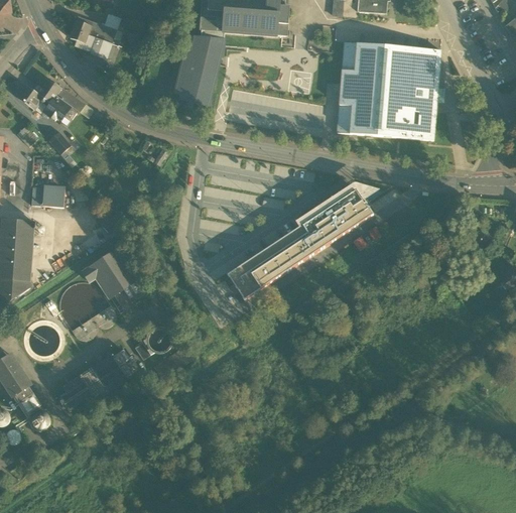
[(0,0),(0,12),(12,11),(10,0),(0,0)]
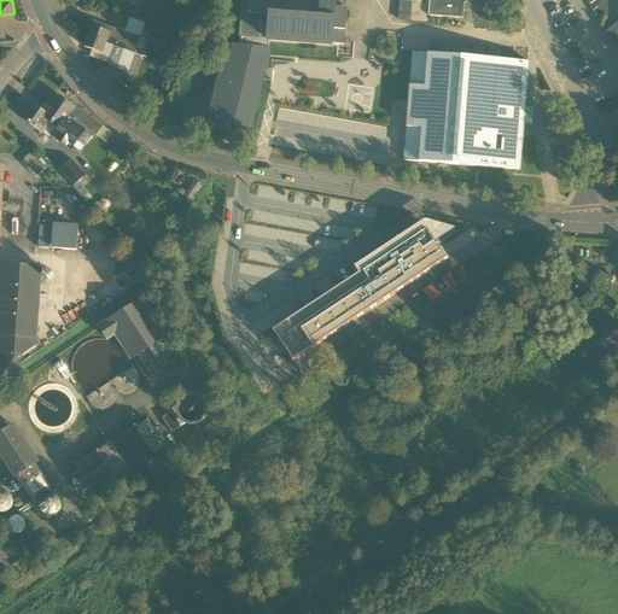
[(331,42),(331,41),(332,27),(339,27),(340,6),(340,0),(242,0),(239,34),(242,34),(268,36),(268,37),(331,42)]
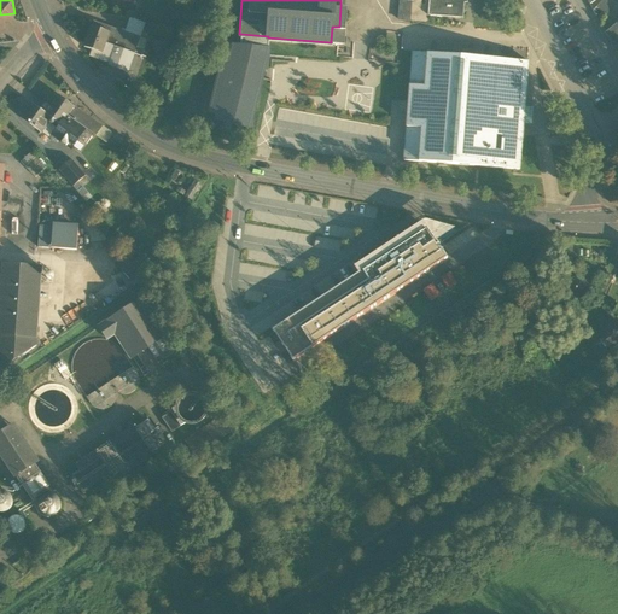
[(401,0),(400,17),(427,19),(427,12),(429,0),(401,0)]
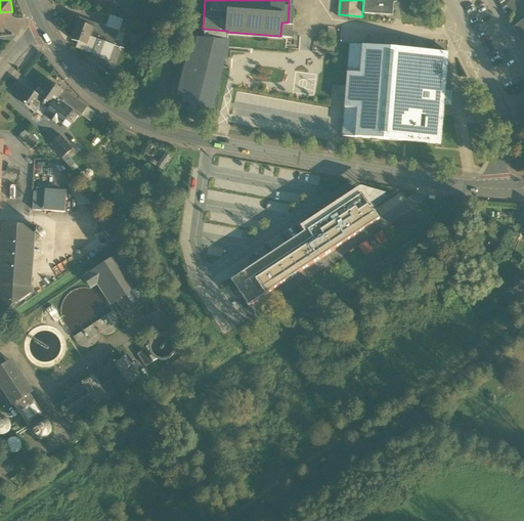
[(363,0),(362,10),(392,13),(393,0),(363,0)]
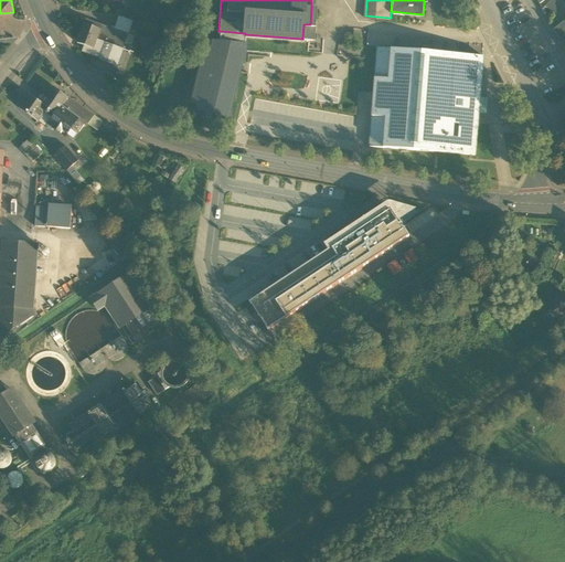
[(547,0),(545,3),(555,11),(562,0),(547,0)]
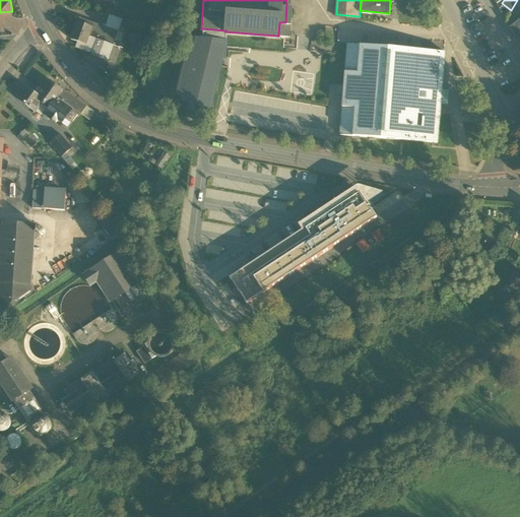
[(291,5),(286,5),(285,22),(279,22),(278,35),(289,36),(291,5)]
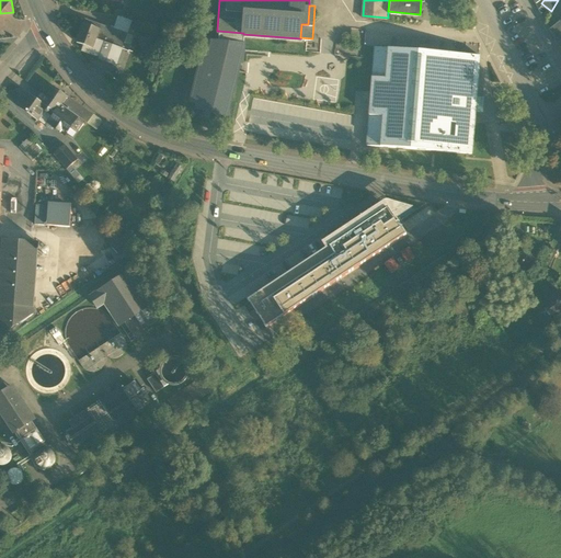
[(117,13),(115,20),(129,25),(132,19),(117,13)]
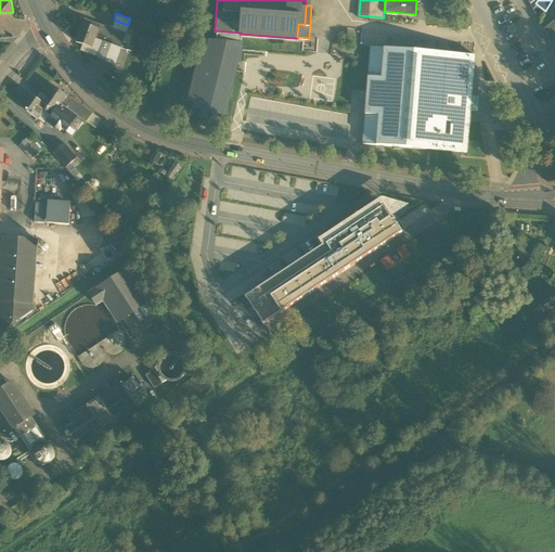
[(84,16),(78,30),(94,36),(119,45),(120,45),(123,40),(124,37),(126,30),(112,26),(84,16)]
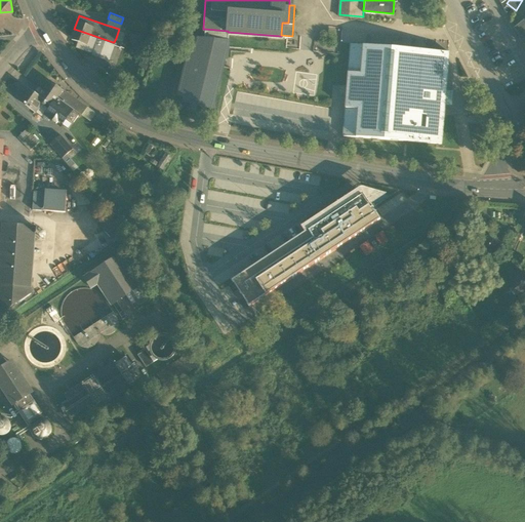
[(524,15),(513,25),(519,34),(524,29),(524,15)]
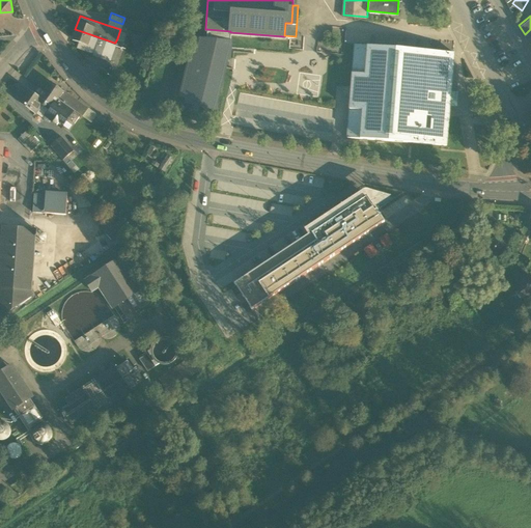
[(120,29),(122,24),(109,19),(107,25),(120,29)]
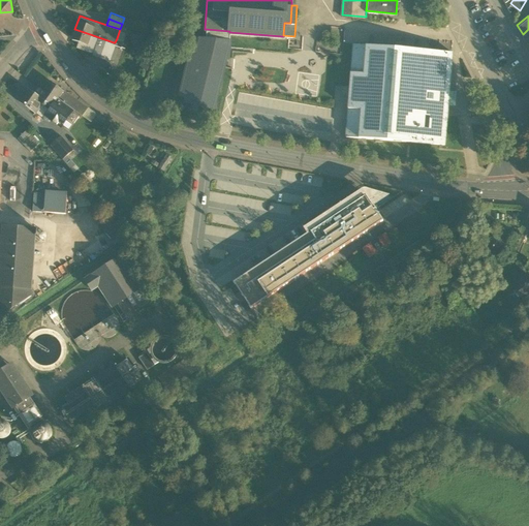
[(87,43),(90,34),(74,29),(71,37),(80,40),(87,43)]
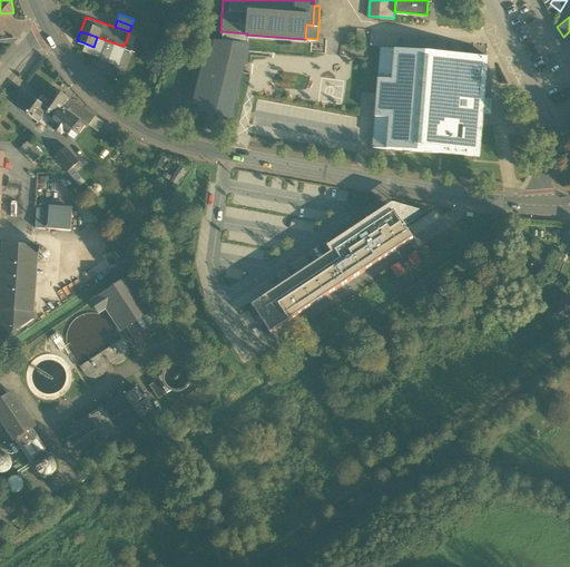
[(246,60),(247,35),(247,33),(223,31),(222,40),(215,39),(210,55),(205,54),(194,101),(200,103),(199,108),(229,115),(243,62),(246,60)]
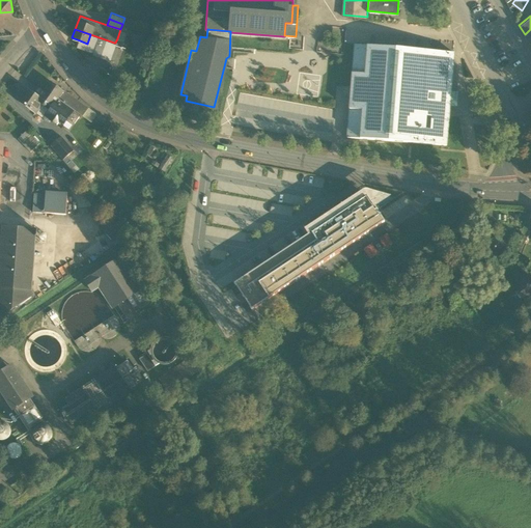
[(87,44),(80,40),(79,45),(99,52),(98,55),(108,58),(109,56),(113,44),(114,43),(90,34),(87,44)]
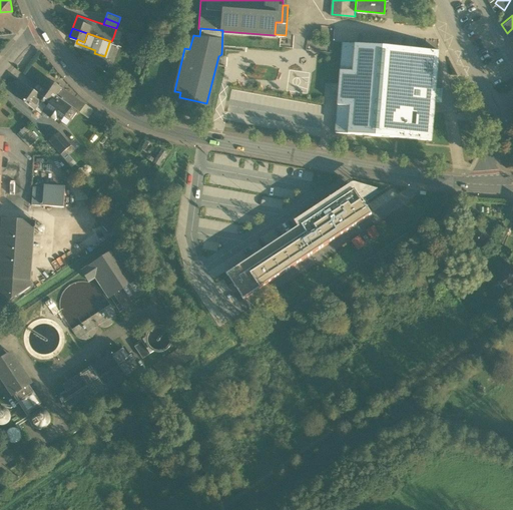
[(114,34),(113,37),(123,40),(121,45),(124,46),(126,39),(114,34)]
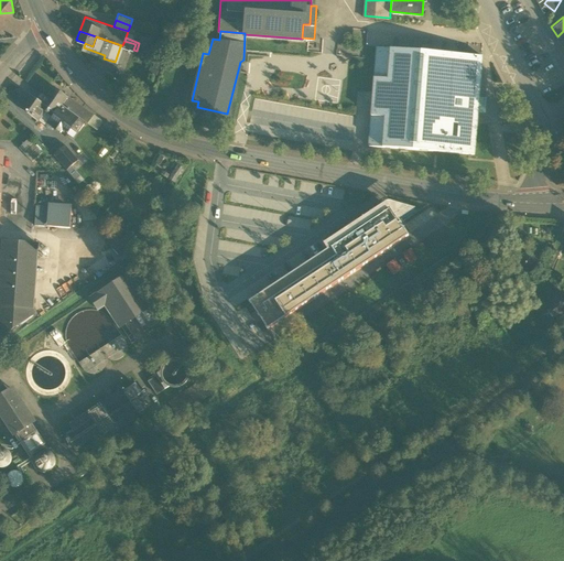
[(136,44),(125,41),(122,45),(133,50),(136,44)]
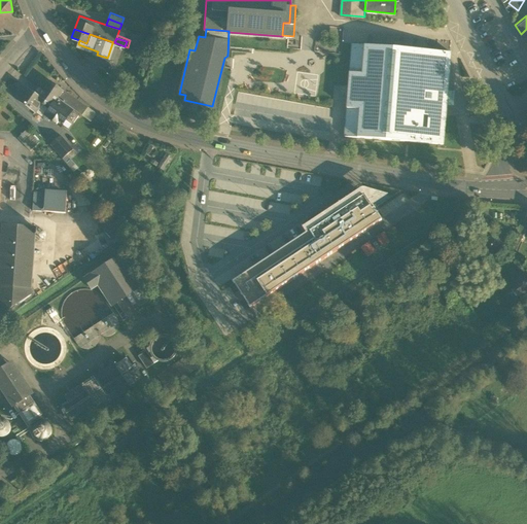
[(362,71),(364,43),(351,42),(349,70),(362,71)]
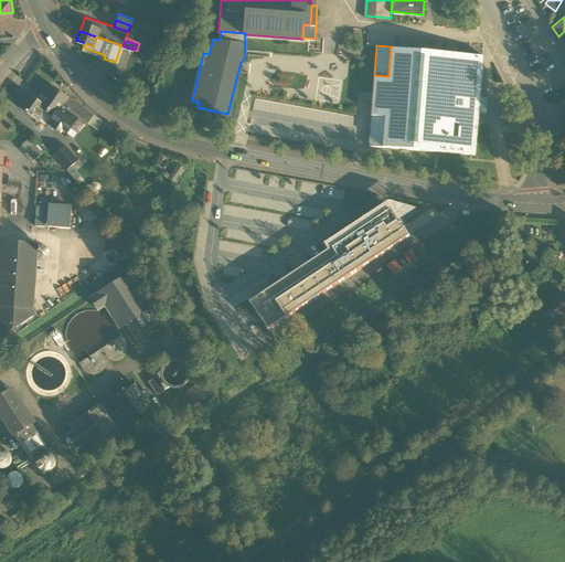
[(127,50),(120,46),(116,60),(121,62),(127,50)]
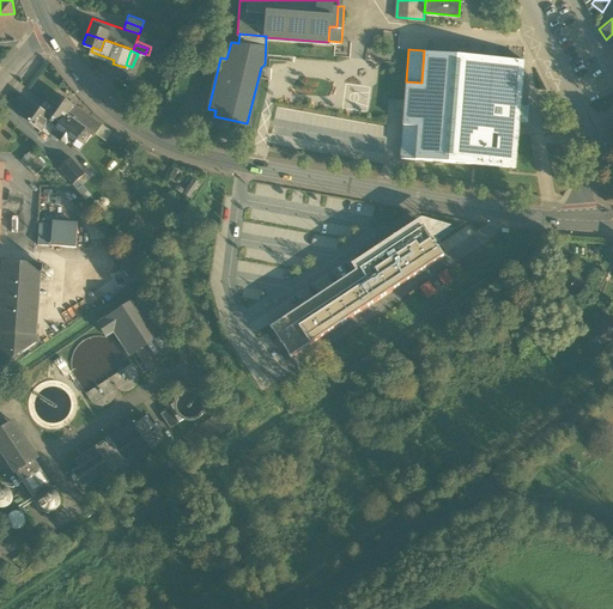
[(422,83),(406,81),(404,123),(418,125),(416,158),(515,165),(519,120),(520,103),(523,58),(424,50),(422,83)]
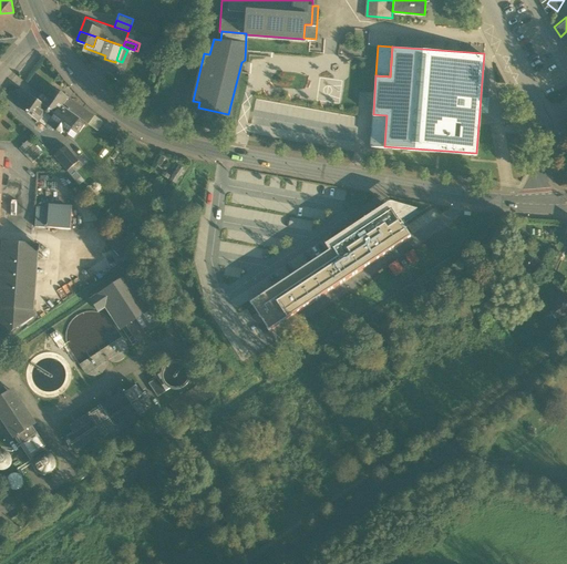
[(152,62),(150,71),(157,74),(161,65),(152,62)]
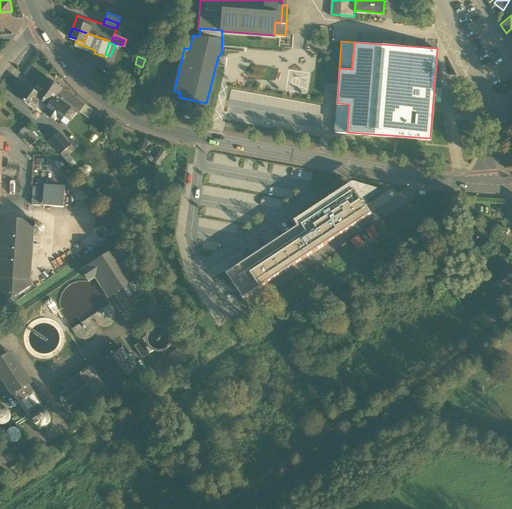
[(43,84),(56,93),(60,86),(48,77),(43,84)]
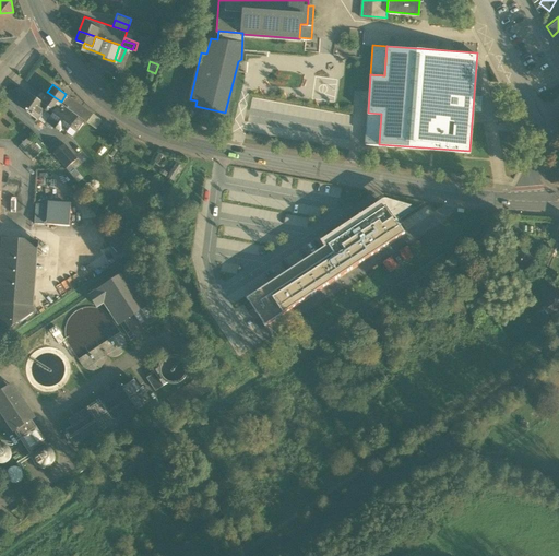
[(37,116),(44,107),(46,104),(40,101),(27,91),(18,104),(37,117),(37,116)]
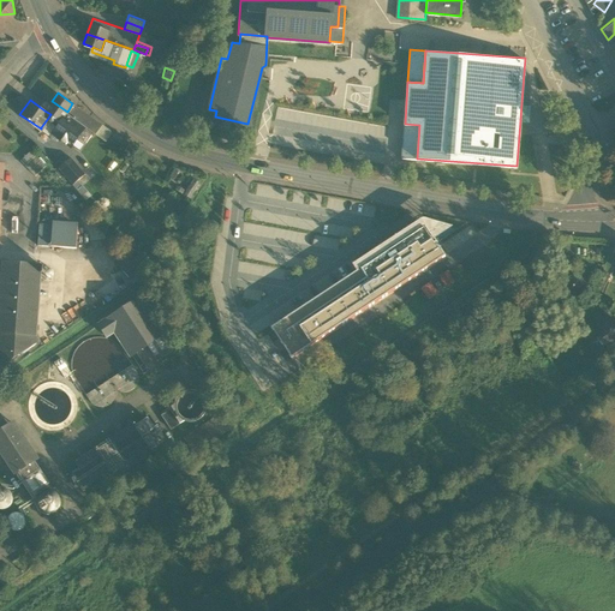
[(52,101),(45,111),(51,114),(55,118),(54,118),(60,121),(67,112),(52,101)]
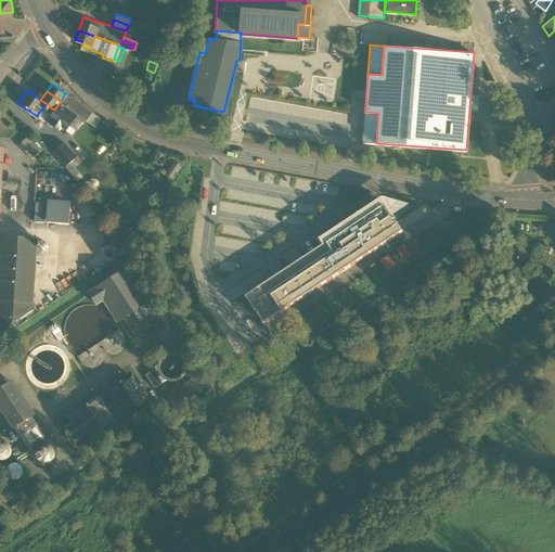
[(82,105),(65,93),(61,101),(77,113),(82,105)]
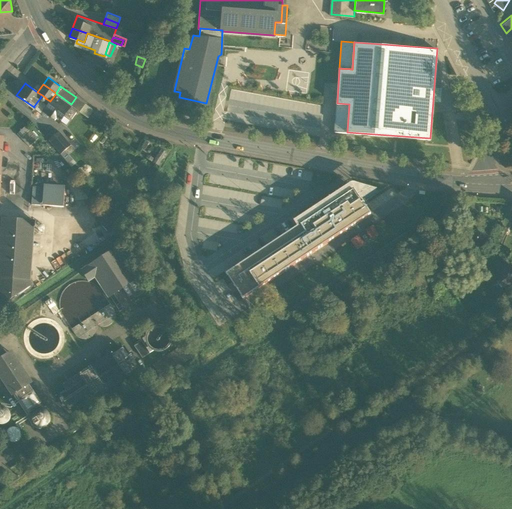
[(441,86),(434,86),(433,100),(440,101),(441,86)]
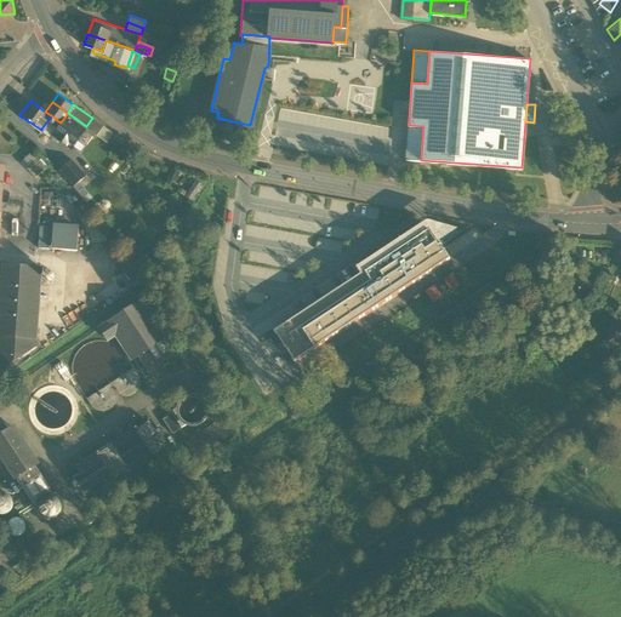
[(86,126),(68,113),(61,123),(53,132),(72,146),(86,126)]
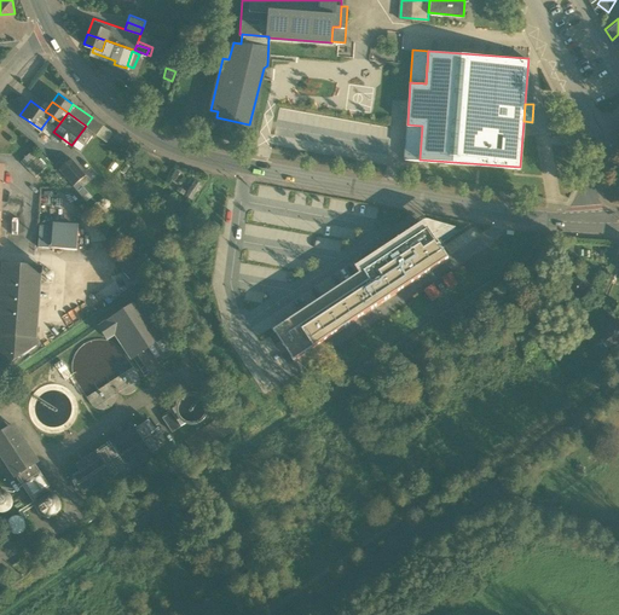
[(93,132),(96,133),(102,125),(92,117),(86,126),(93,132)]
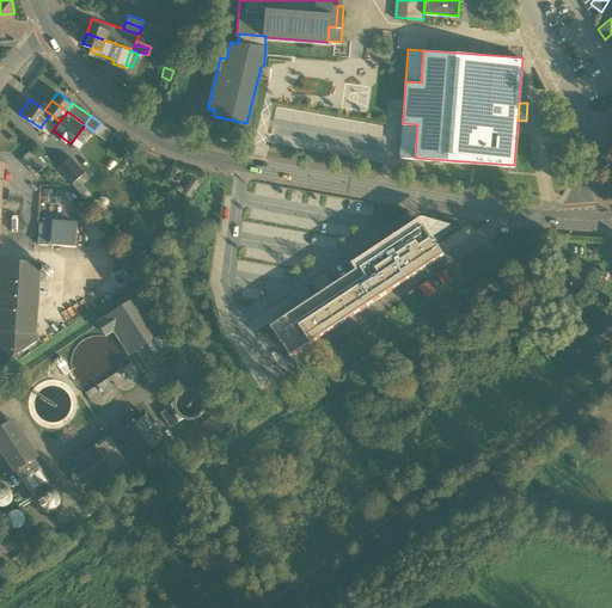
[(48,117),(41,127),(48,133),(55,123),(50,120),(49,118),(48,117)]
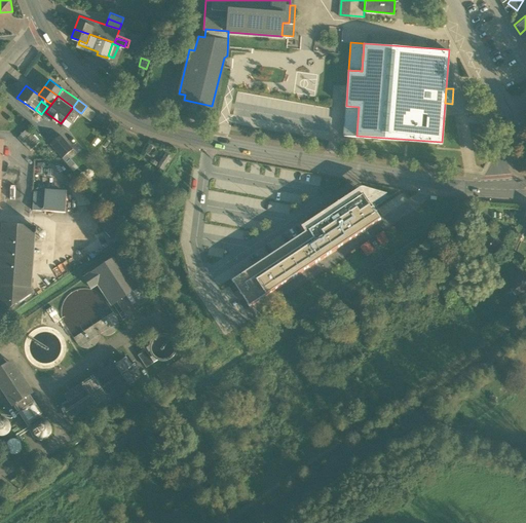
[(96,112),(86,106),(81,113),(89,119),(96,112)]
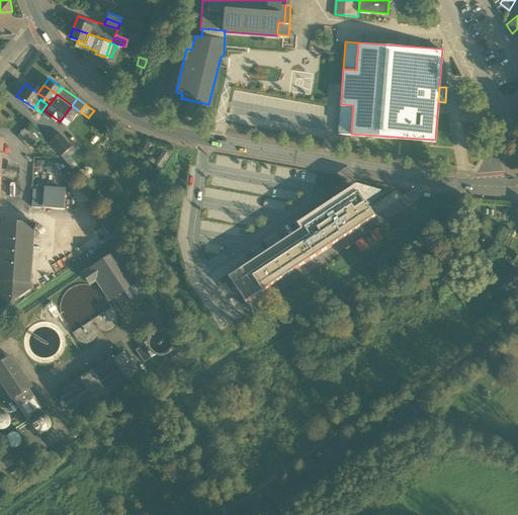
[(353,105),(341,104),(339,133),(351,134),(353,105)]
